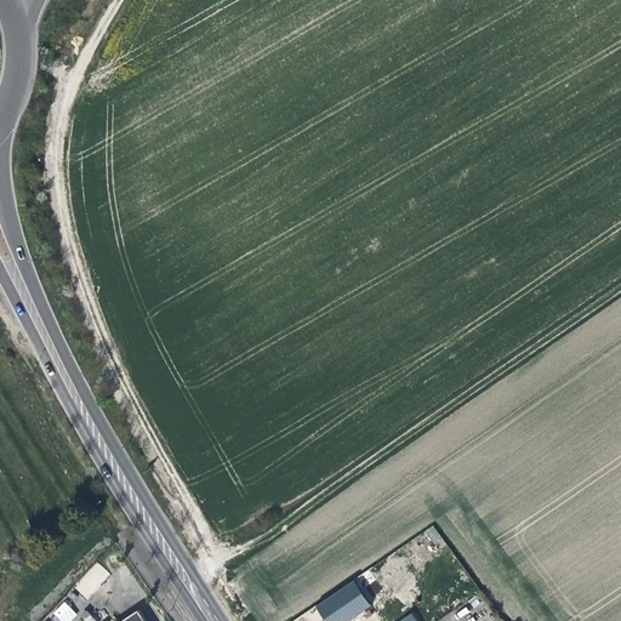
[(432,527),(425,531),(433,541),(439,536),(432,527)]
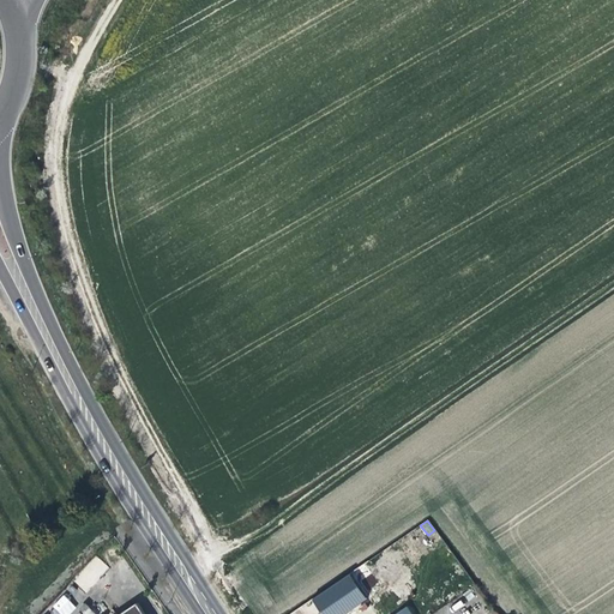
[(72,581),(86,593),(109,567),(96,555),(72,581)]
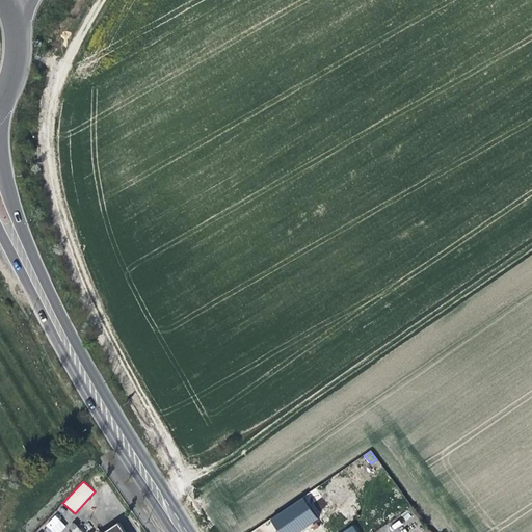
[(302,499),(271,521),(278,531),(298,531),(317,520),(302,499)]
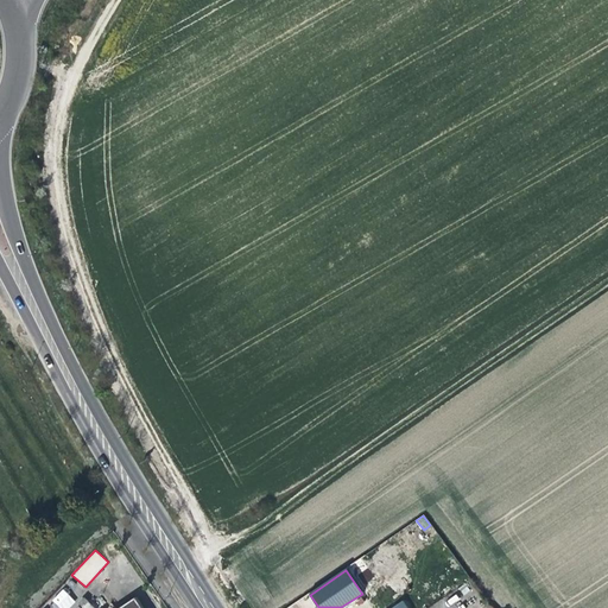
[(63,588),(52,600),(59,607),(68,607),(76,601),(63,588)]
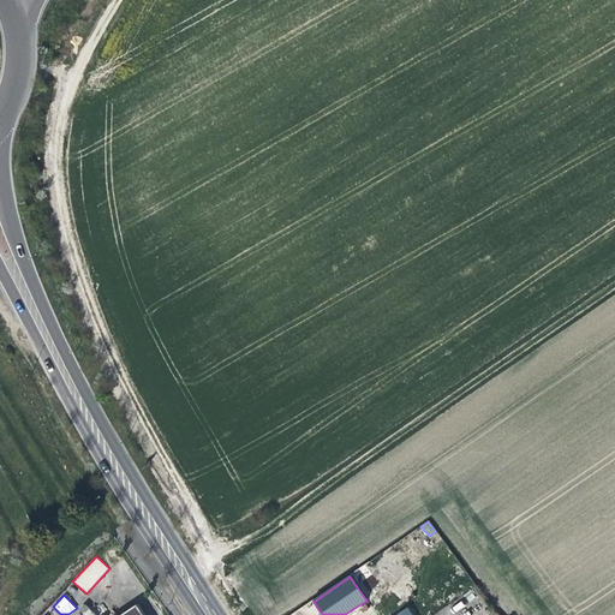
[(147,614),(138,602),(117,614),(147,614)]
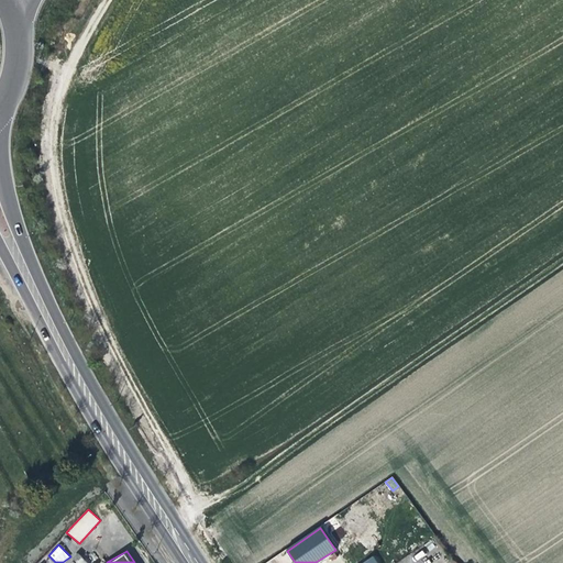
All buildings are outlined.
